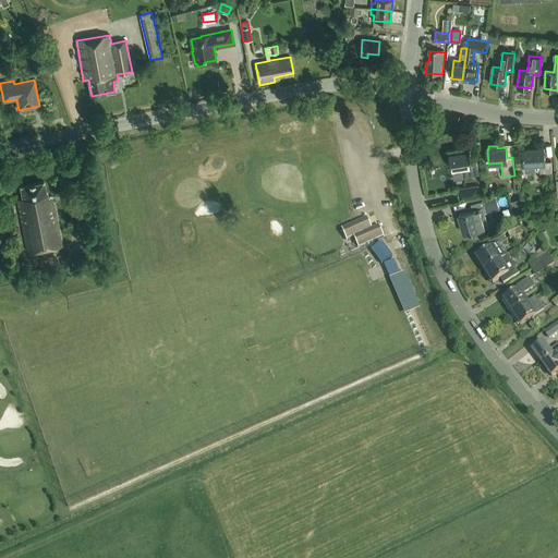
[(544,147),(523,149),(525,172),(535,171),(535,165),(540,164),(541,173),(553,172),(552,161),(545,161),(544,147)]
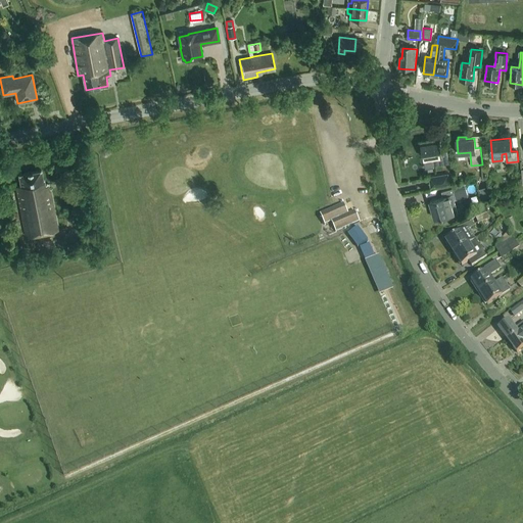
[(424,159),(432,157),(433,165),(449,163),(447,151),(441,152),(440,142),(422,145),(424,159)]
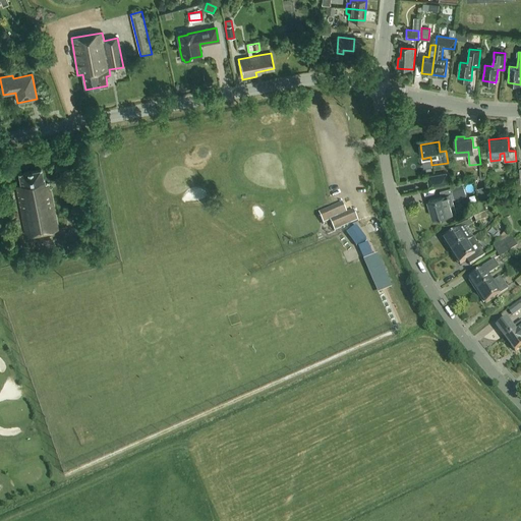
[(17,186),(26,235),(58,229),(49,183),(46,184),(45,178),(44,178),(42,169),(19,173),(22,185),(17,186)]
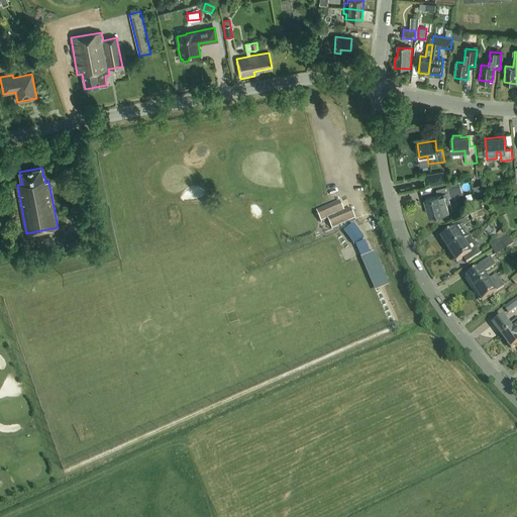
[(443,172),(424,175),(425,186),(445,183),(443,172)]
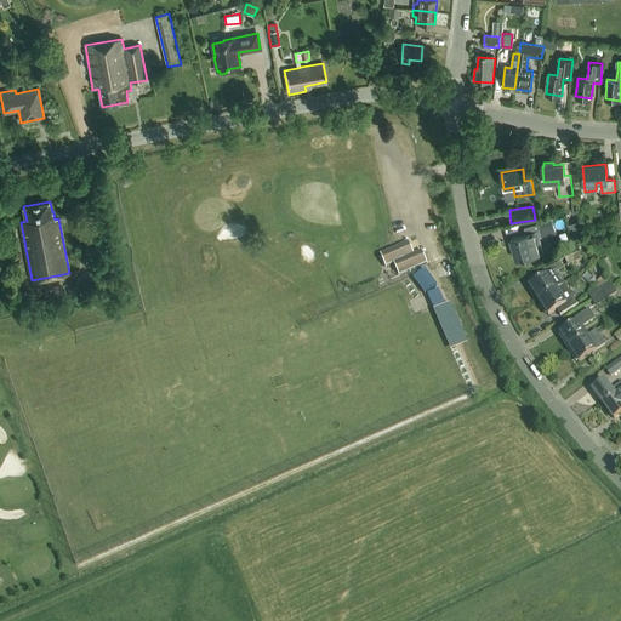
[(539,238),(541,237),(556,233),(552,218),(541,221),(542,222),(524,228),(527,234),(511,239),(517,261),(543,254),(539,238)]
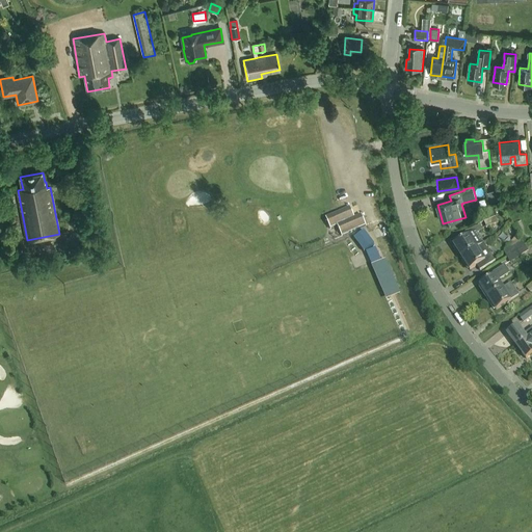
[(497,188),(488,190),(491,203),(500,201),(497,188)]
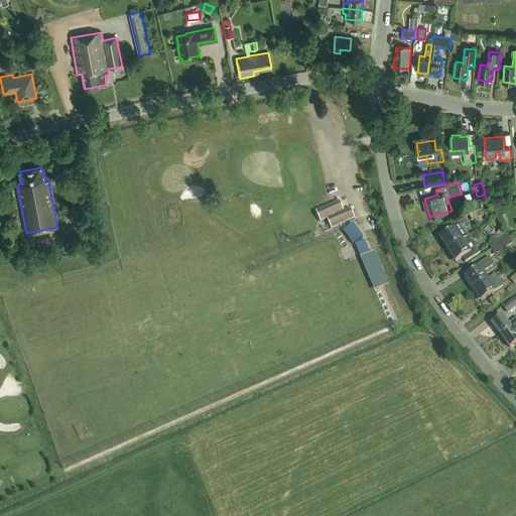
[(344,212),(340,202),(316,212),(320,223),(328,220),(332,229),(355,219),(351,209),(344,212)]
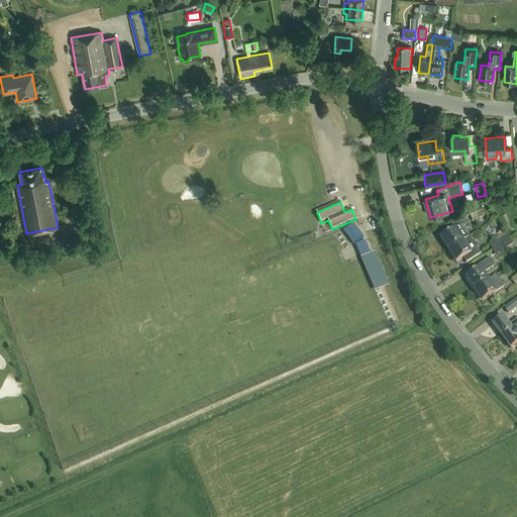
[(473,215),(481,211),(479,206),(471,210),(473,215)]
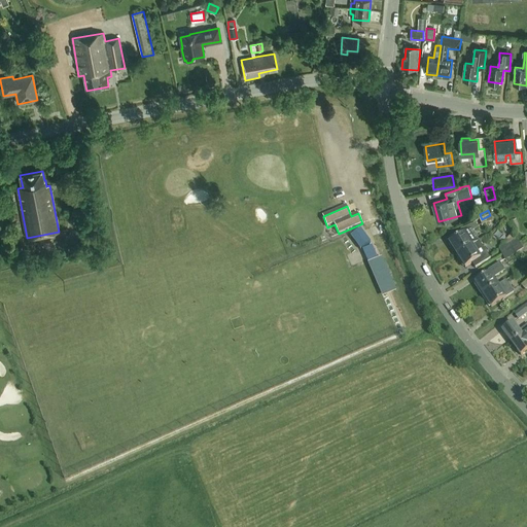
[(490,215),(482,219),(480,220),(482,226),(493,221),(492,219),(497,217),(495,214),(491,216),(490,215)]
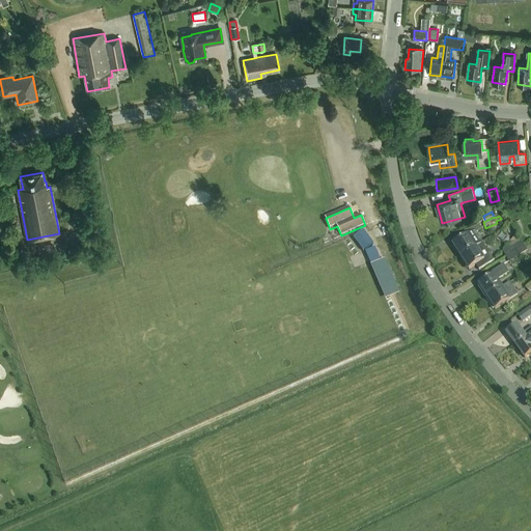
[(453,246),(462,258),(476,249),(476,248),(482,244),(483,244),(476,234),(482,230),(479,226),(465,232),(467,238),(453,246)]
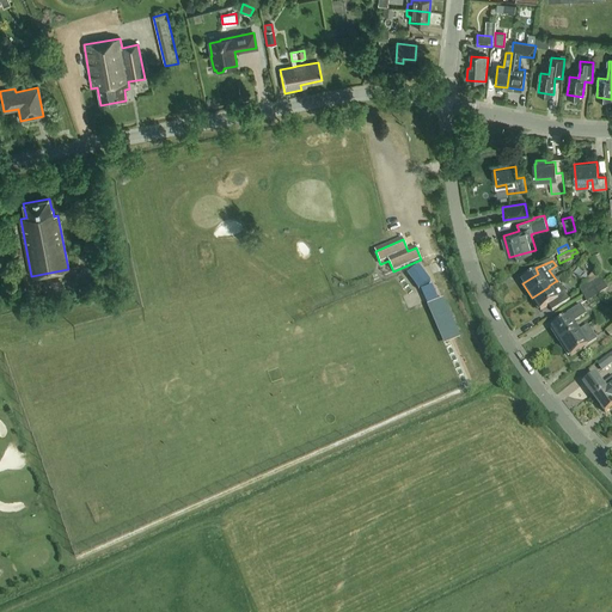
[(409,275),(408,275),(420,291),(432,282),(420,267),(409,275)]
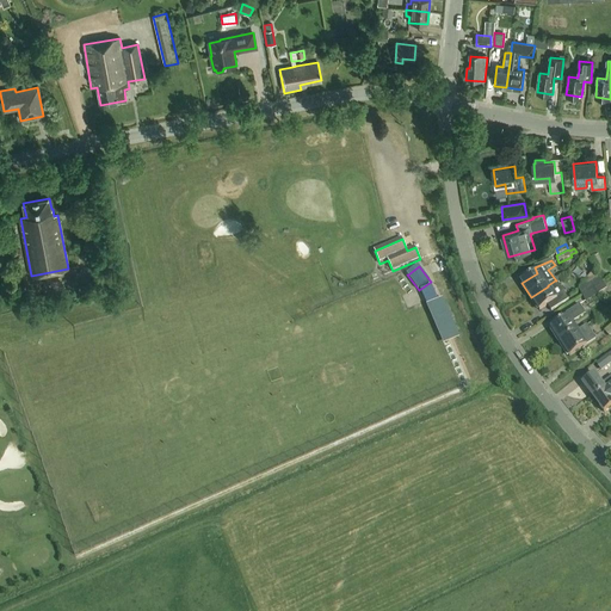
[(579,290),(582,296),(594,289),(603,283),(599,277),(579,290)]
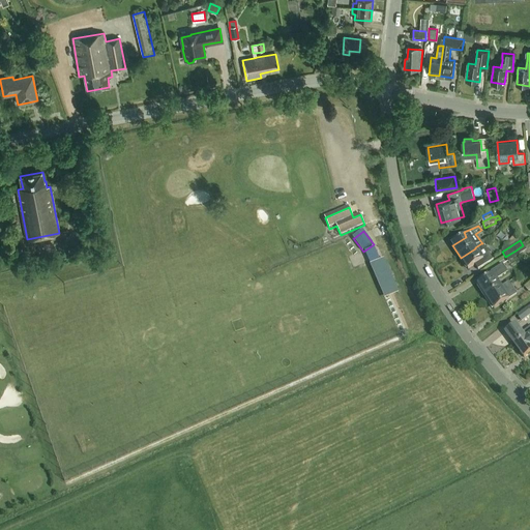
[(494,262),(481,243),(475,247),(475,248),(461,258),(468,270),(475,266),(478,271),(494,262)]
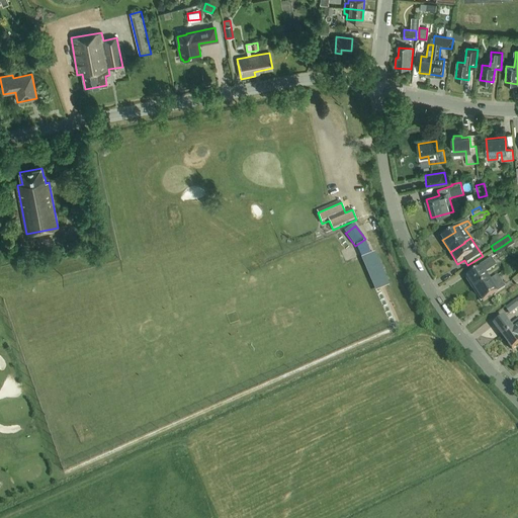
[(515,246),(511,240),(504,245),(494,251),(497,256),(515,246)]
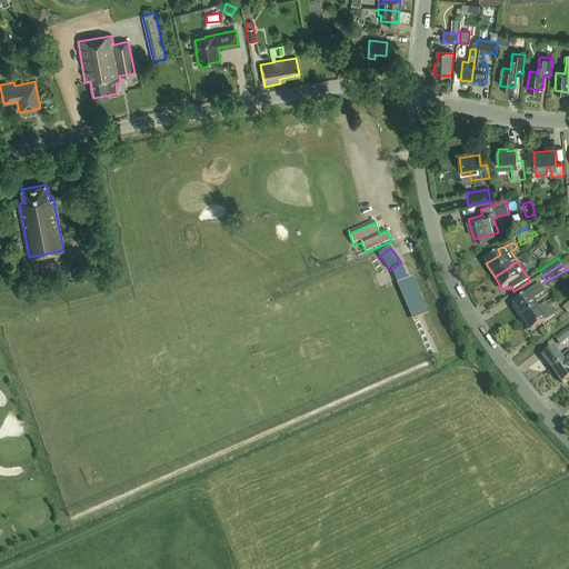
[(408,280),(401,267),(391,271),(397,285),(408,280)]
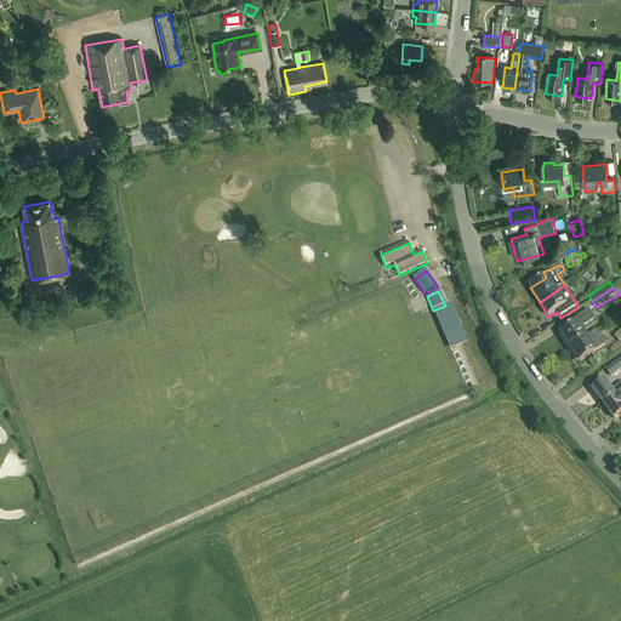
[(443,331),(454,326),(445,311),(436,315),(443,331)]
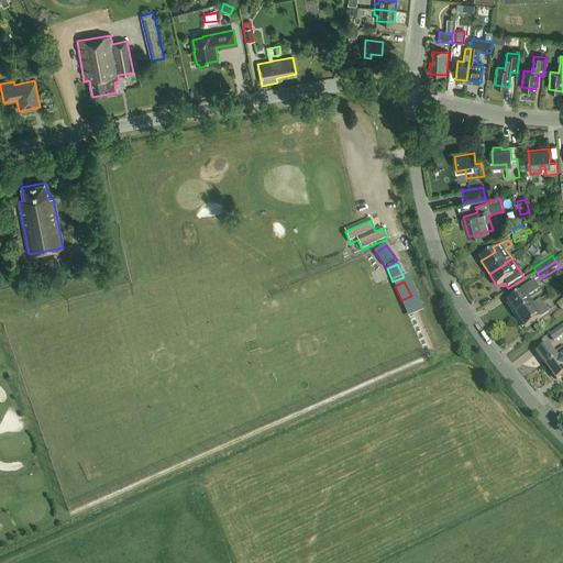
[(522,289),(525,293),(508,304),(516,317),(532,306),(528,299),(540,290),(534,282),(522,289)]
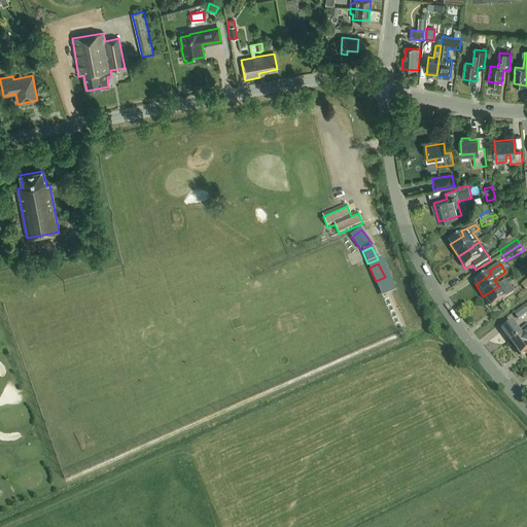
[(502,283),(498,286),(494,288),(483,296),(491,308),(506,299),(514,293),(511,288),(506,281),(502,283)]
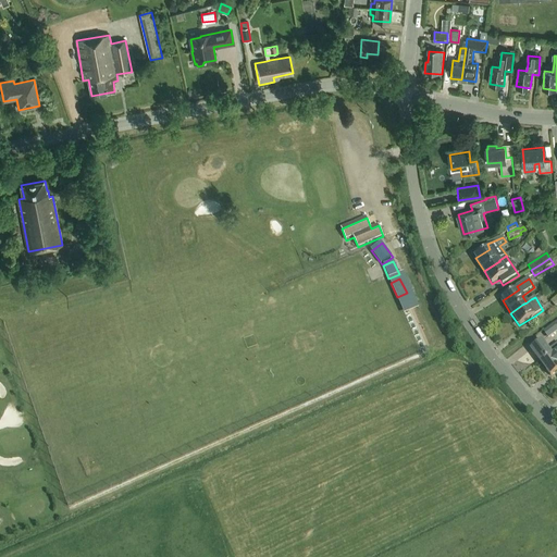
[(556,327),(554,324),(543,332),(547,338),(556,331),(556,327)]
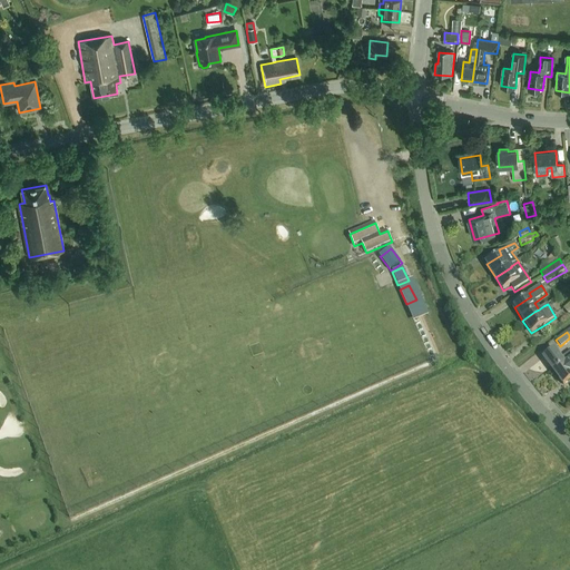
[(543,359),(556,375),(569,364),(569,352),(562,359),(554,350),(543,359)]
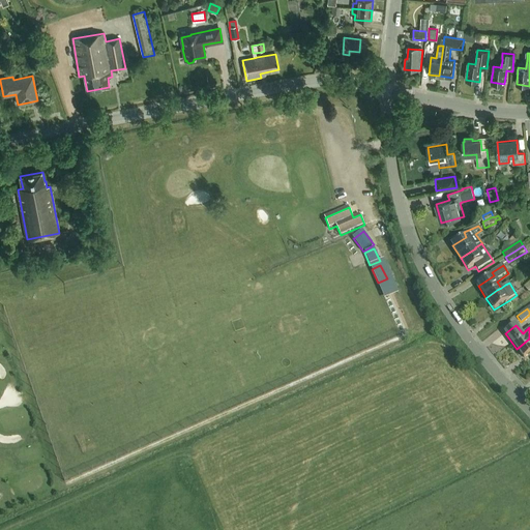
[(529,339),(517,349),(525,358),(529,354),(529,339)]
